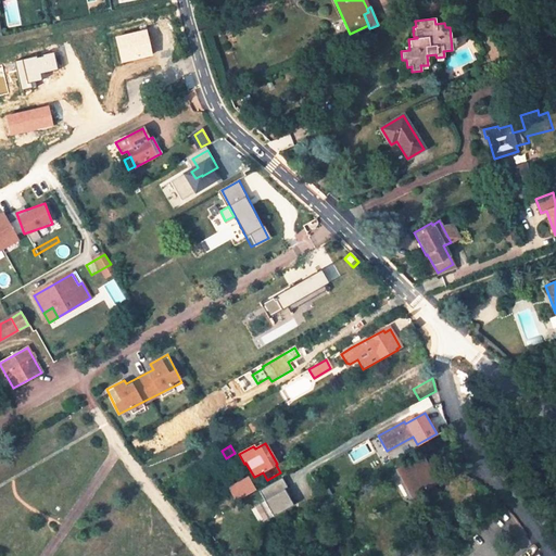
[(425,489),(433,484),(436,482),(434,481),(427,466),(424,462),(414,467),(412,463),(396,470),(411,496),(425,489)]
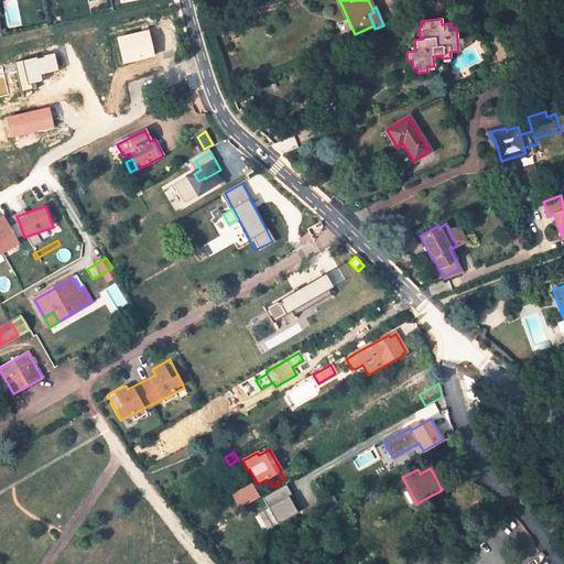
[(433,473),(441,488),(449,484),(441,468),(433,473)]
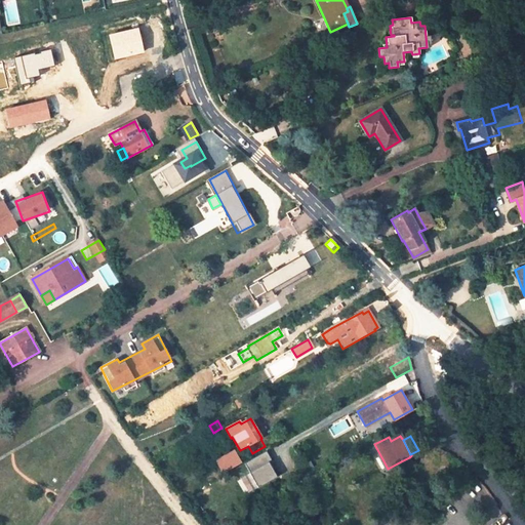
[(242,463),(246,472),(236,477),(245,493),(278,476),(265,451),(242,463)]
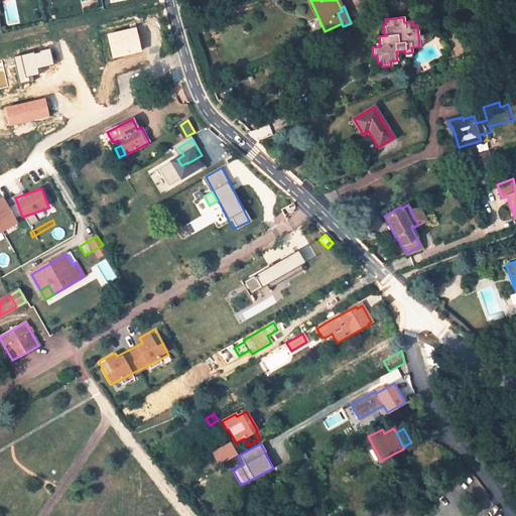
[(219,464),(235,455),(229,444),(213,454),(219,464)]
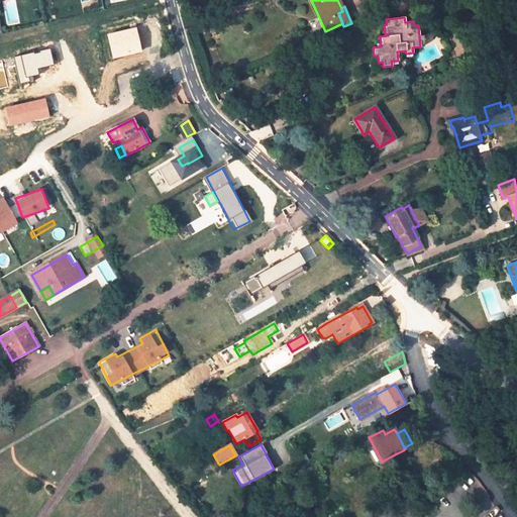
[(408,458),(403,450),(395,454),(399,462),(408,458)]
